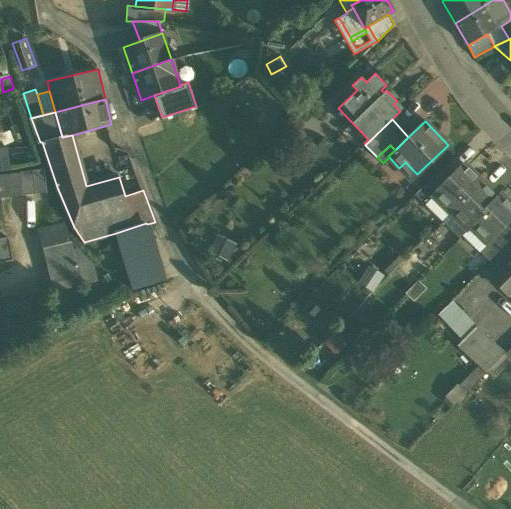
[(8,146),(0,146),(0,170),(11,170),(8,146)]
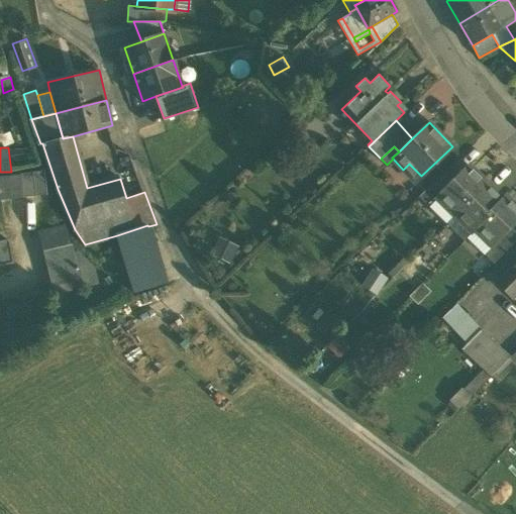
[(409,164),(403,170),(415,182),(421,176),(409,164)]
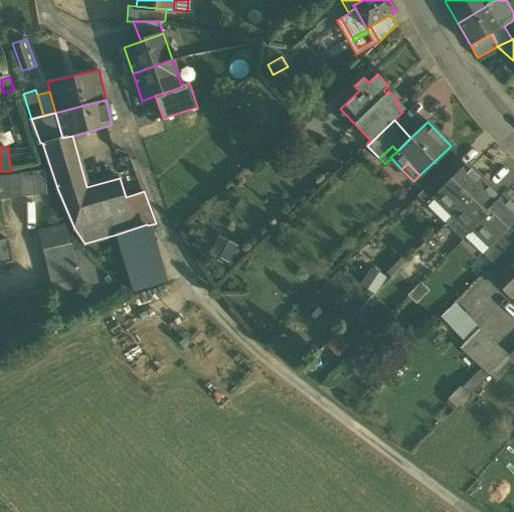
[(436,197),(452,213),(483,182),(466,165),(452,179),(435,196),(436,197)]
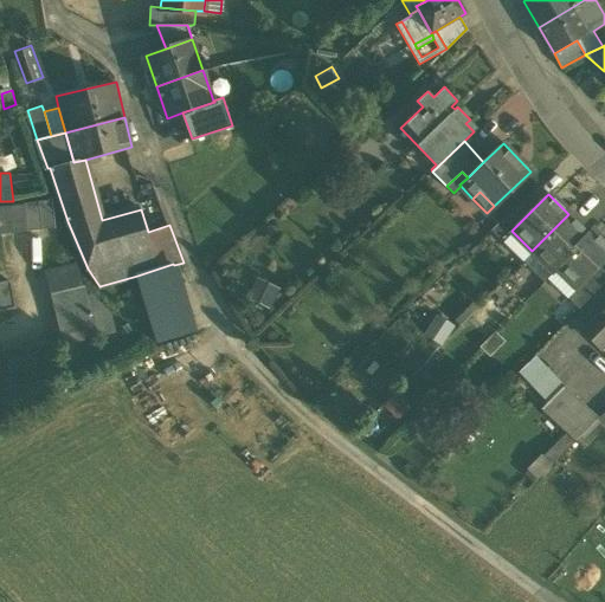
[(39,200),(43,228),(56,226),(52,199),(39,200)]
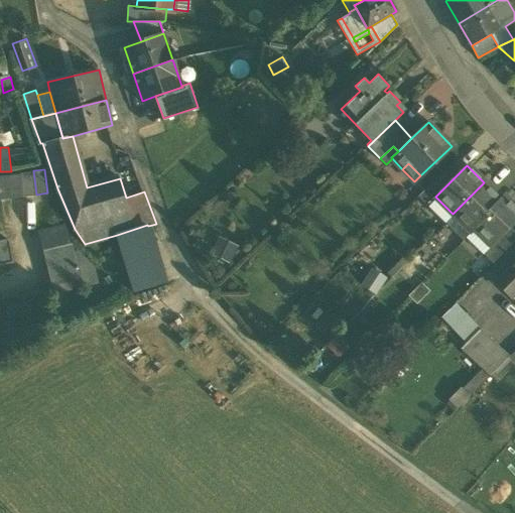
[(21,172),(24,196),(36,195),(33,170),(21,172)]
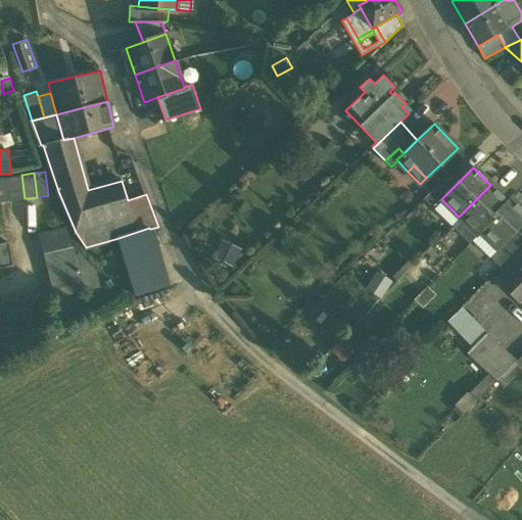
[(423,198),(434,208),(442,200),(441,199),(459,182),(449,173),(423,198)]
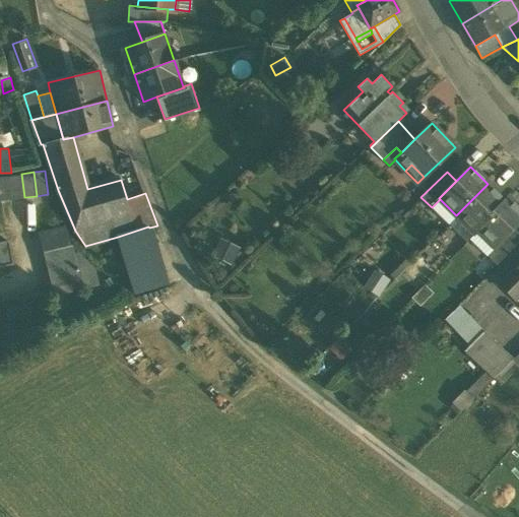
[(0,176),(0,200),(24,197),(21,174),(0,176)]
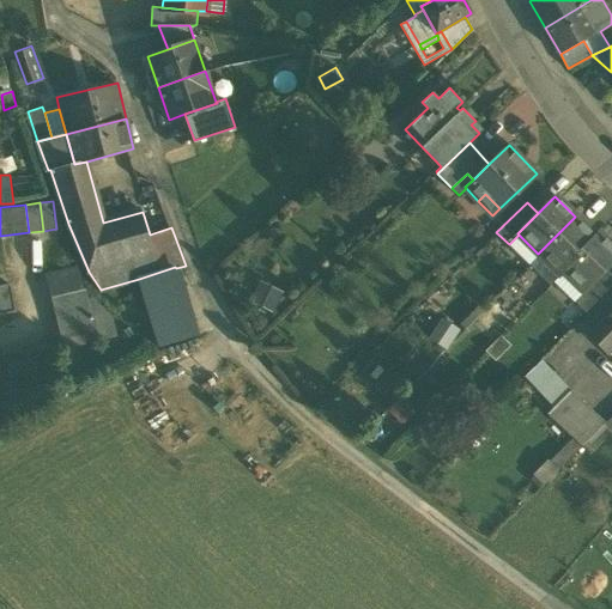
[(559,274),(562,270),(595,236),(575,217),(538,254),(559,274)]
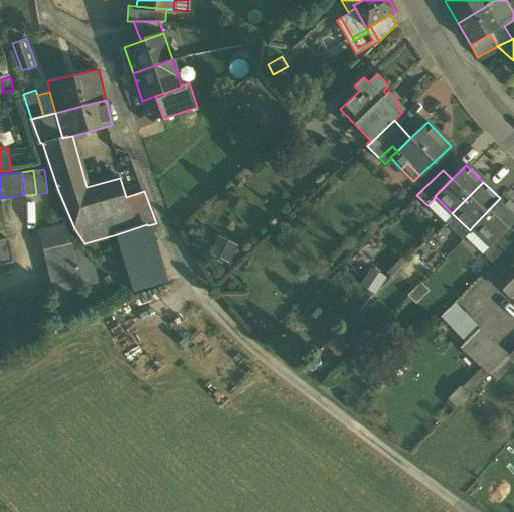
[(513,205),(503,195),(500,198),(472,227),(489,243),(490,244),(508,225),(513,218),(513,205)]
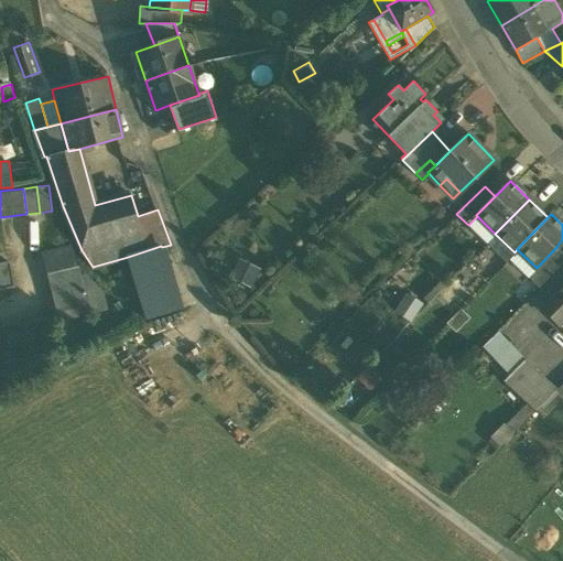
[(468,225),(486,243),(495,234),(477,216),(468,225)]
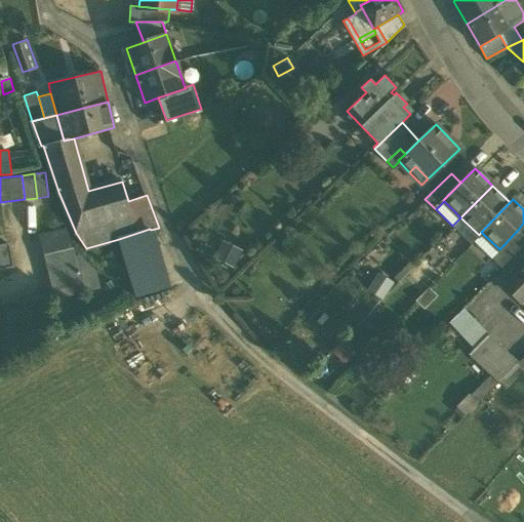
[(479,235),(460,217),(452,226),(470,243),(473,240),(479,235)]
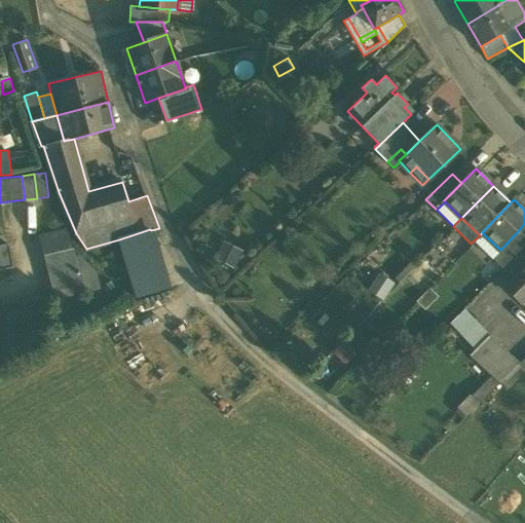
[(44,254),(73,248),(68,228),(40,235),(44,254)]
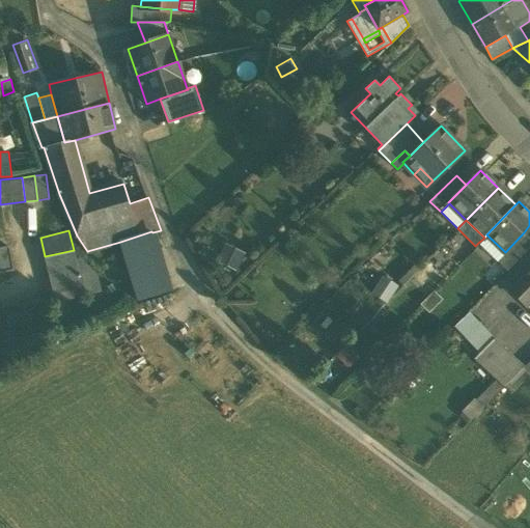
[(168,286),(152,232),(151,231),(120,242),(136,296),(168,286)]
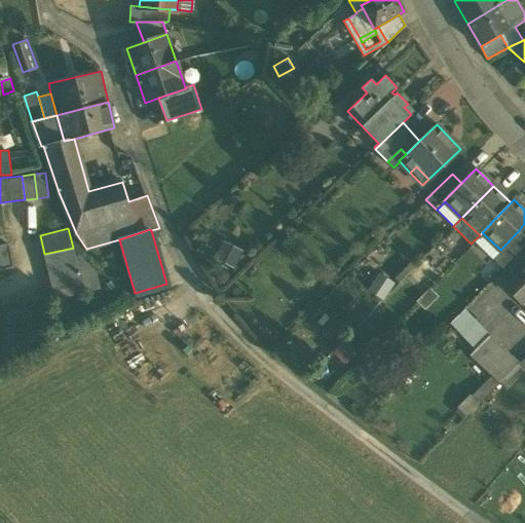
[(491,257),(501,268),(524,244),(524,235),(519,230),(500,250),(499,249),(491,257)]
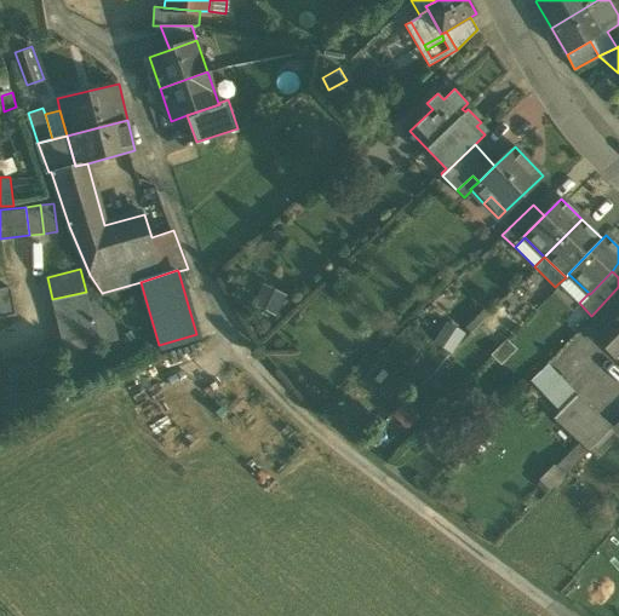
[(559,283),(579,303),(589,293),(568,274),(566,277),(559,283)]
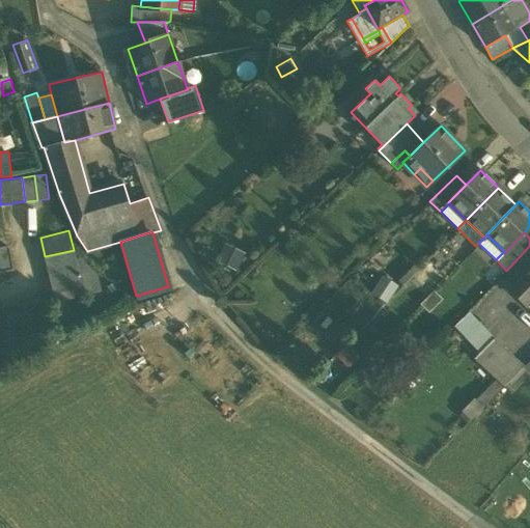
[(399,245),(391,238),(378,251),(386,259),(399,245)]
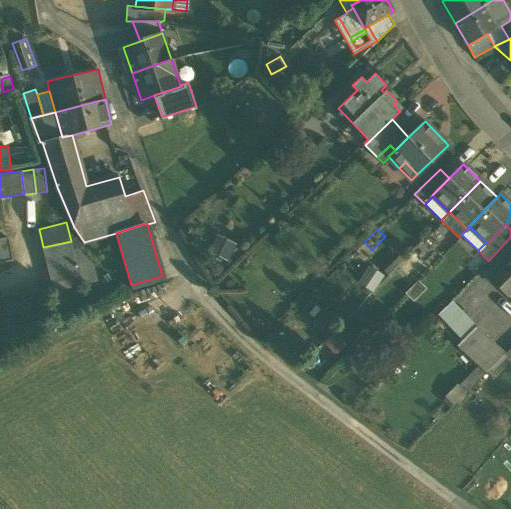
[(237,242),(217,233),(208,251),(228,261),(237,242)]
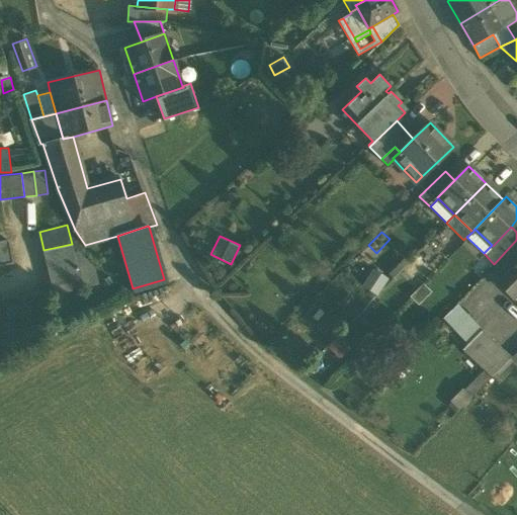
[(0,264),(13,262),(9,239),(0,240),(0,264)]
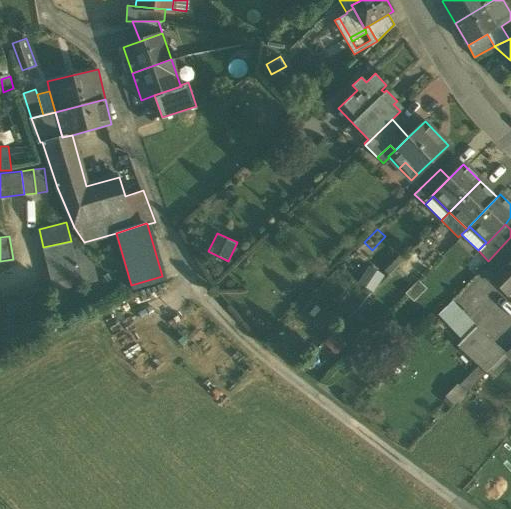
[(78,275),(80,284),(97,280),(94,264),(78,248),(73,250),(71,241),(43,247),(52,281),(78,275)]
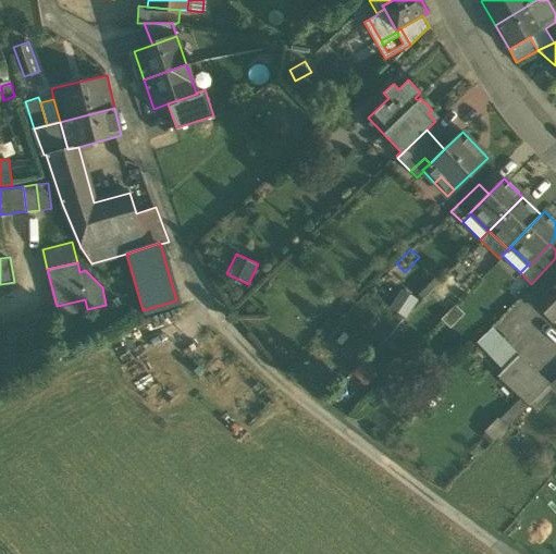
[(555,284),(536,305),(555,323),(555,284)]
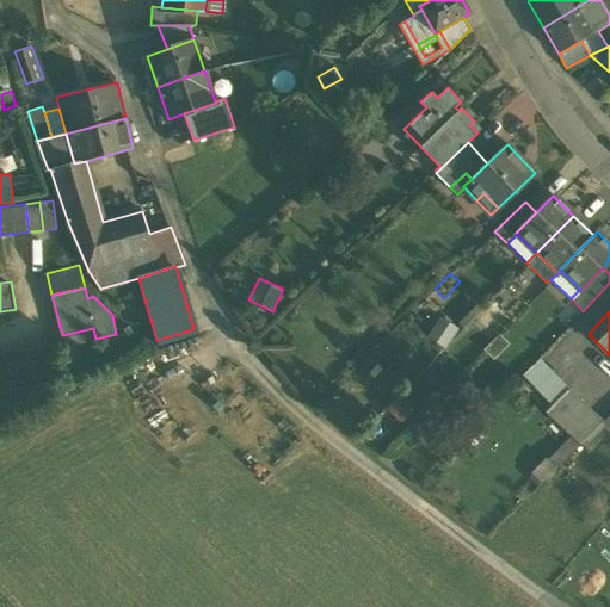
[(460,324),(443,315),(429,336),(445,347),(460,324)]
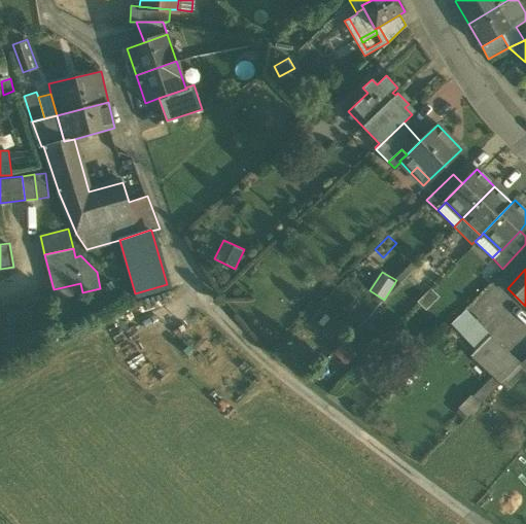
[(441,295),(430,286),(416,302),(426,311),(441,295)]
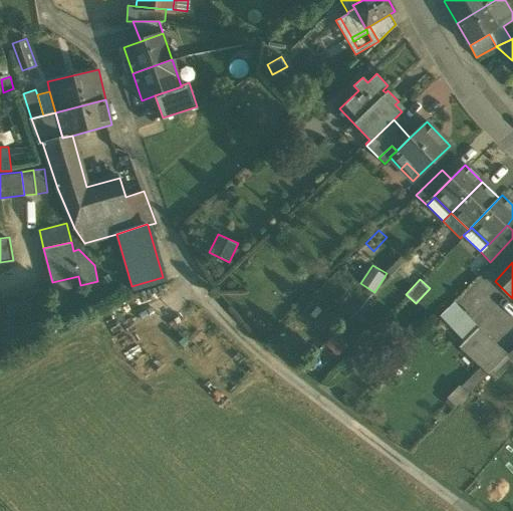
[(466,339),(478,327),(479,326),(455,300),(439,315),(464,341),(466,339)]
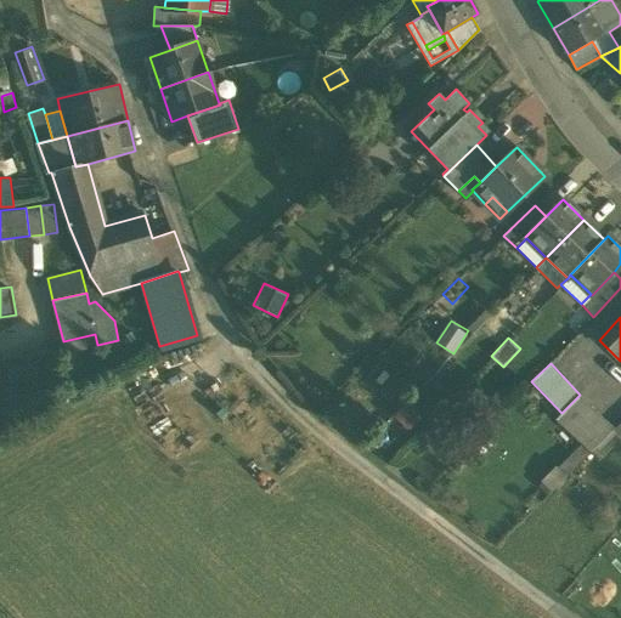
[(581,441),(592,451),(614,429),(579,396),(564,410),(562,413),(557,418),(581,441)]
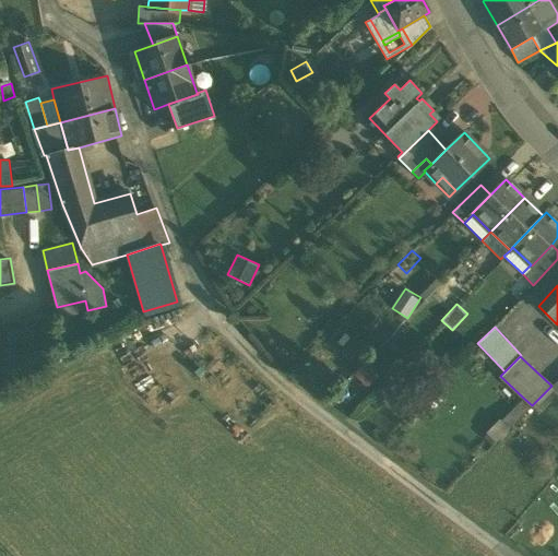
[(381,374),(366,359),(353,373),(368,387),(381,374)]
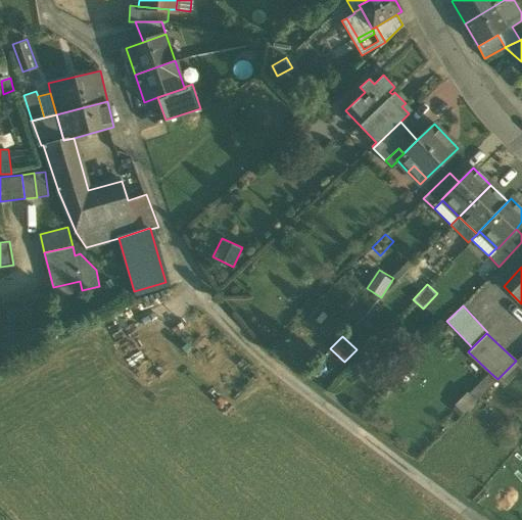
[(521,368),(515,362),(501,376),(508,383),(521,370),(521,368)]
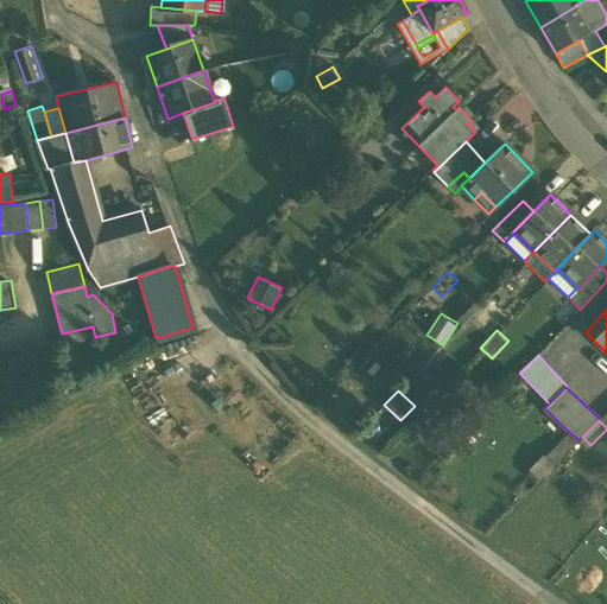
[(579,440),(568,431),(544,456),(554,465),(579,440)]
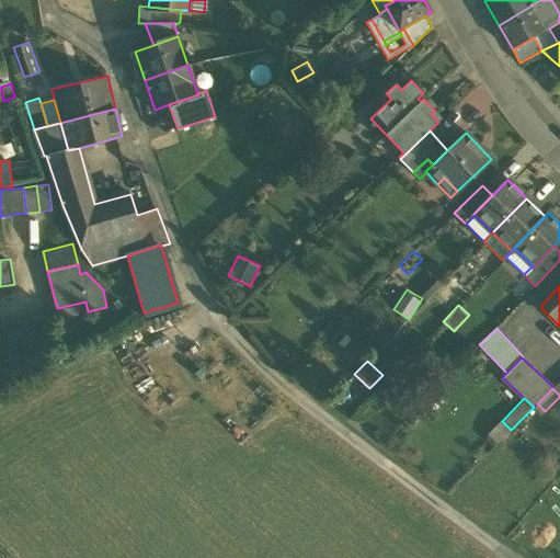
[(511,430),(502,421),(501,419),(487,433),(498,443),(511,430)]
